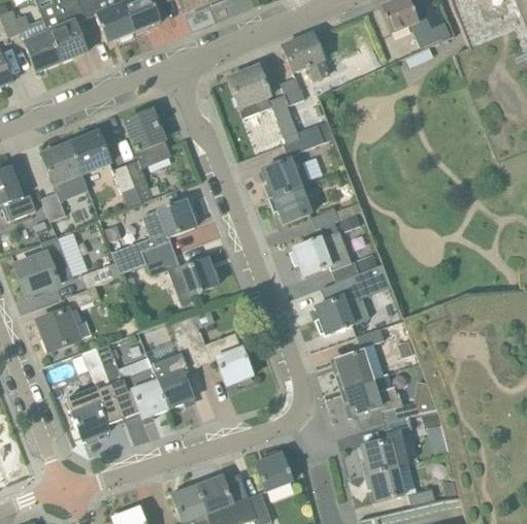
[(86,20),(78,0),(55,0),(56,2),(40,8),(44,18),(42,19),(59,61),(86,51),(75,24),(86,20)]
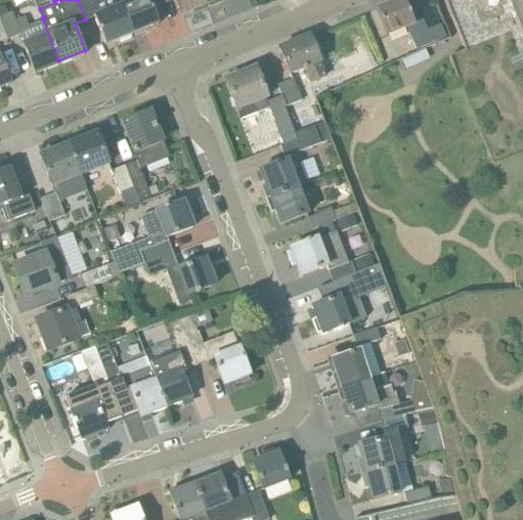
[(133,31),(121,0),(78,0),(85,19),(95,14),(106,42),(133,31)]
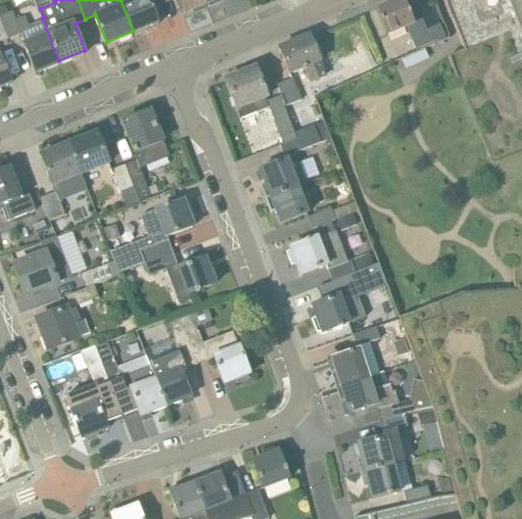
[(121,0),(133,31),(159,20),(152,0),(121,0)]
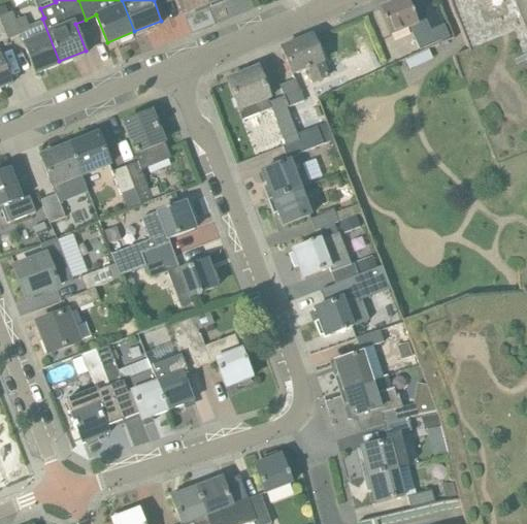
[(209,1),(208,0),(178,0),(183,11),(196,6),(197,9),(207,4),(206,2),(209,1)]
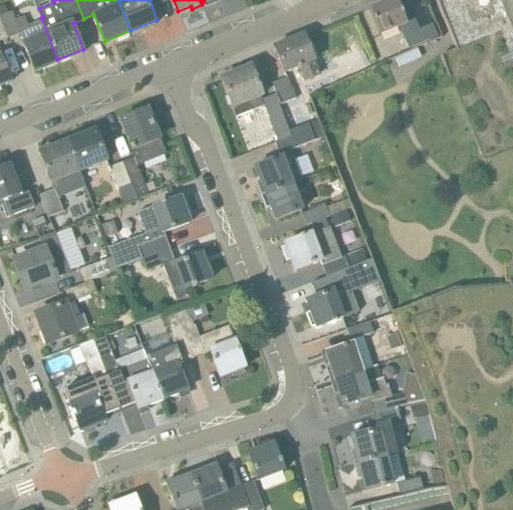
[(380,33),(400,25),(408,21),(399,0),(385,0),(369,6),(380,33)]
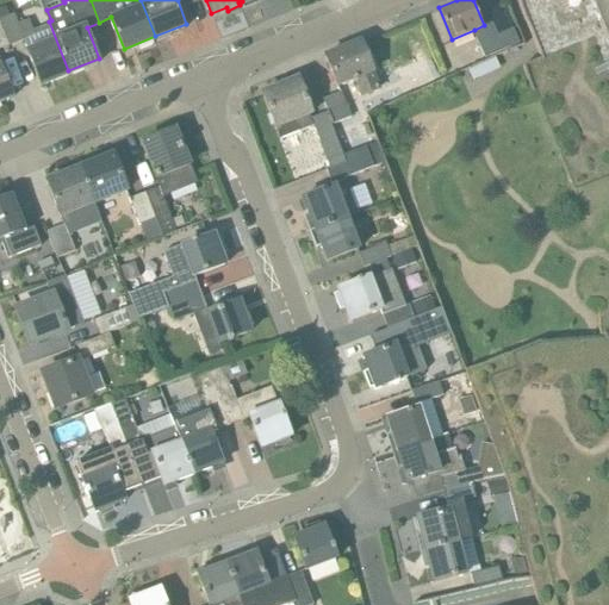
[(523,0),(544,54),(526,61),(575,186),(608,170),(608,334),(604,335),(607,363),(608,363),(608,0),(523,0)]
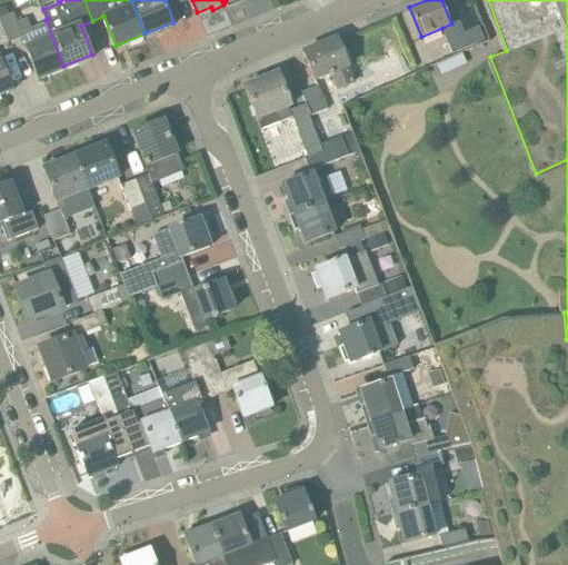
[(0,15),(12,10),(8,1),(0,5),(0,15)]
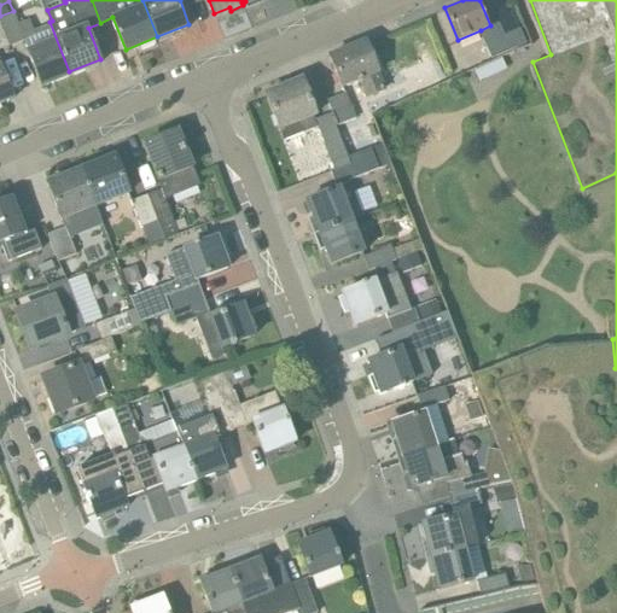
[(69,71),(50,22),(35,28),(30,16),(19,21),(15,11),(13,11),(0,16),(0,17),(1,18),(11,45),(24,39),(42,82),(69,71)]
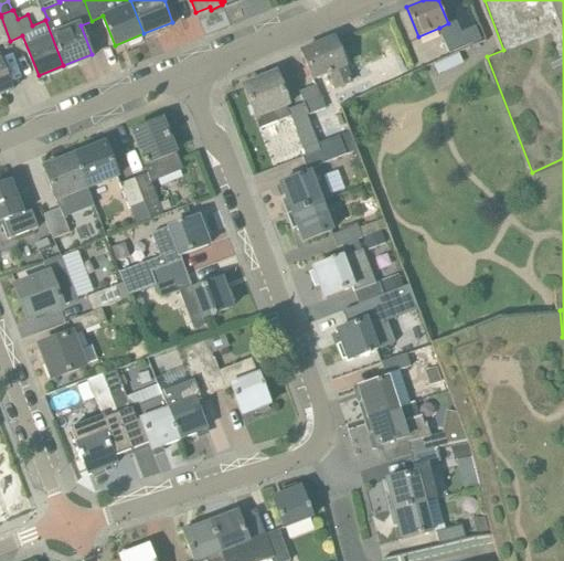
[(0,50),(0,44),(10,41),(1,17),(0,17),(0,91),(13,86),(0,55),(1,54),(0,50)]
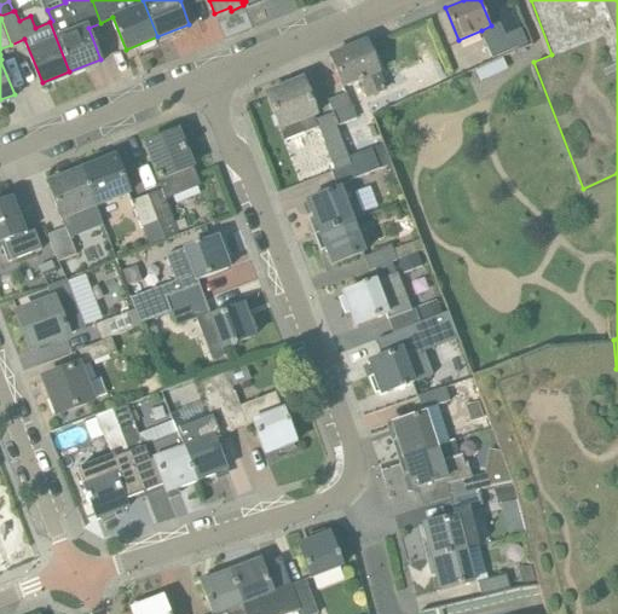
[(527,40),(521,25),(506,33),(486,40),(492,54),(527,40)]
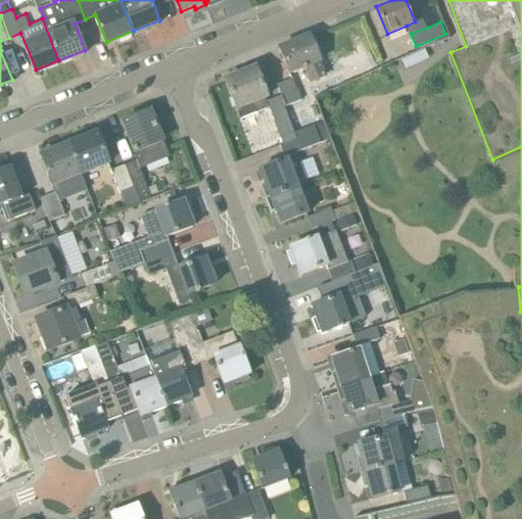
[(327,75),(310,34),(280,45),(291,73),(304,67),(310,81),(327,75)]
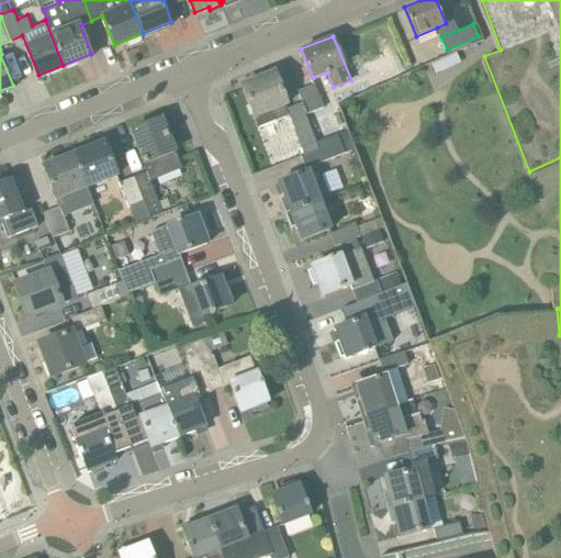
[(401,73),(395,62),(383,66),(389,78),(401,73)]
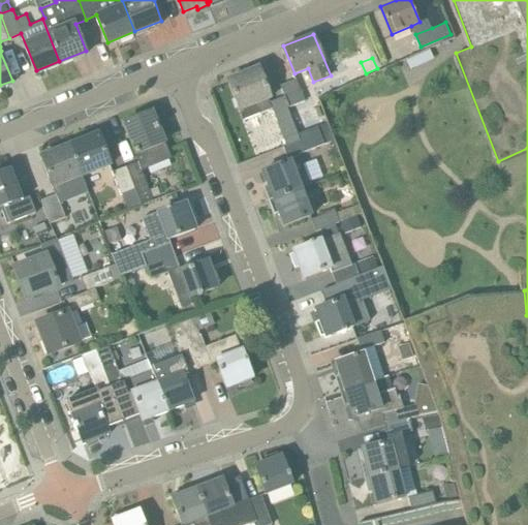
[(299,129),(289,104),(284,93),(272,98),(258,65),(228,79),(235,92),(234,92),(244,118),(272,105),(286,143),(299,137),(297,130),(299,129)]
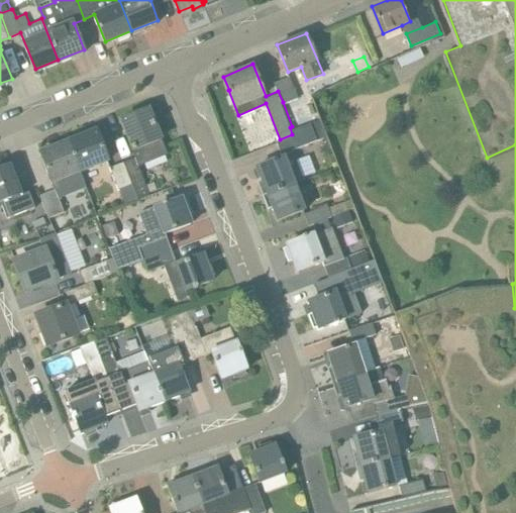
[(278,91),(283,102),(296,97),(288,76),(275,81),(278,91)]
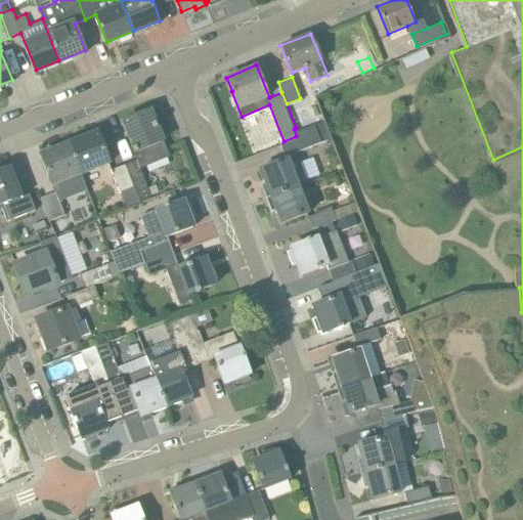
[(320,112),(316,102),(307,105),(310,115),(320,112)]
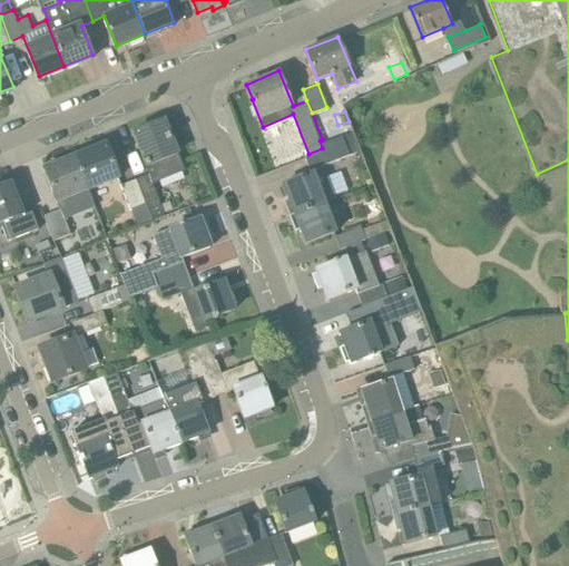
[(166,214),(165,212),(160,202),(153,179),(182,167),(163,119),(135,130),(150,172),(137,177),(147,202),(153,216),(153,218),(166,214)]
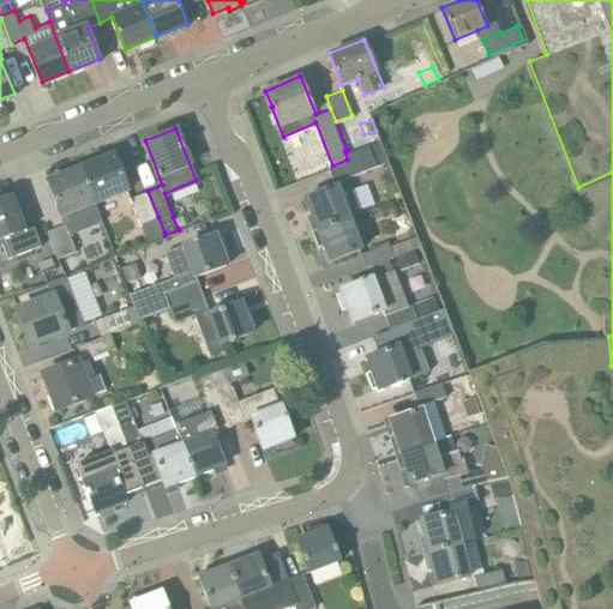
[(318,229),(350,215),(360,211),(347,175),(386,161),(379,140),(370,143),(370,144),(347,152),(347,150),(344,151),(347,160),(332,166),(329,167),(336,186),(306,197),(318,229)]
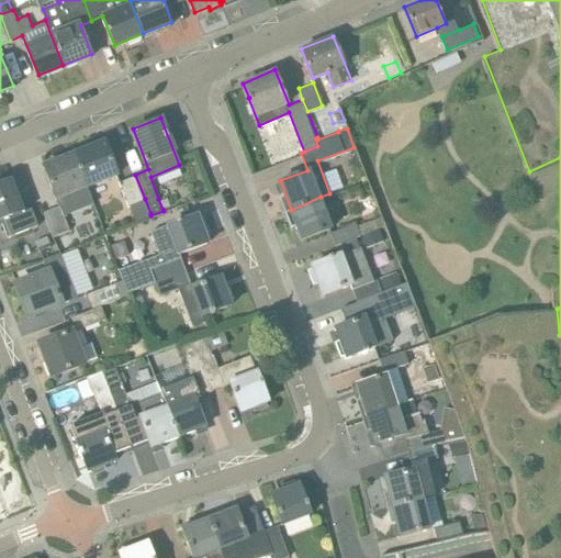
[(75,152),(88,186),(119,174),(104,140),(75,152)]
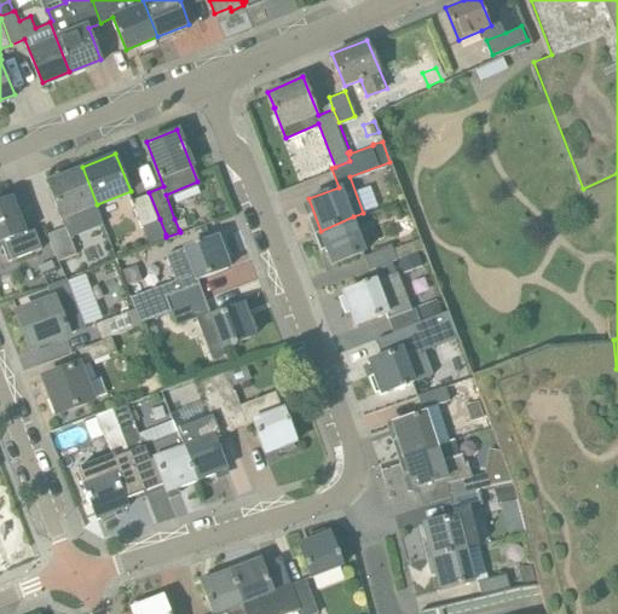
[(104,222),(97,204),(82,167),(47,180),(63,219),(64,219),(67,224),(48,231),(59,259),(78,252),(71,236),(104,222)]
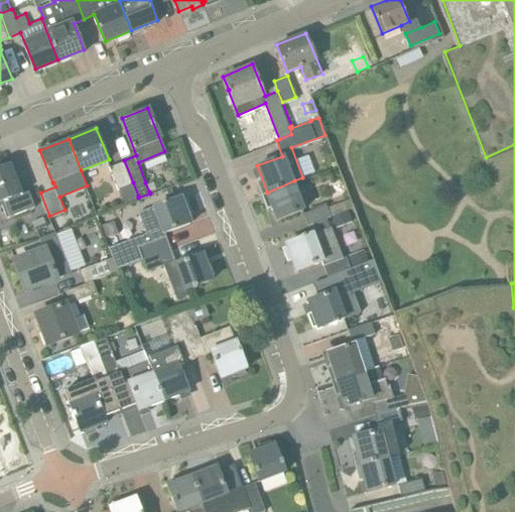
[(313,154),(301,159),(307,175),(319,171),(313,154)]
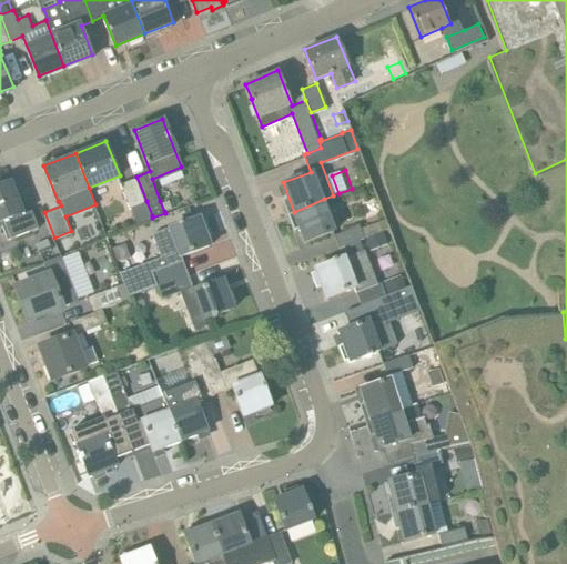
[(139,204),(147,201),(137,177),(121,182),(130,207),(139,204)]
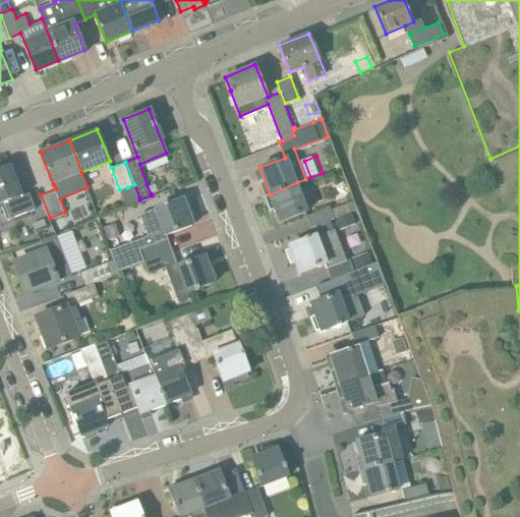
[(22,195),(10,164),(0,168),(0,204),(2,203),(8,217),(36,206),(31,192),(22,195)]
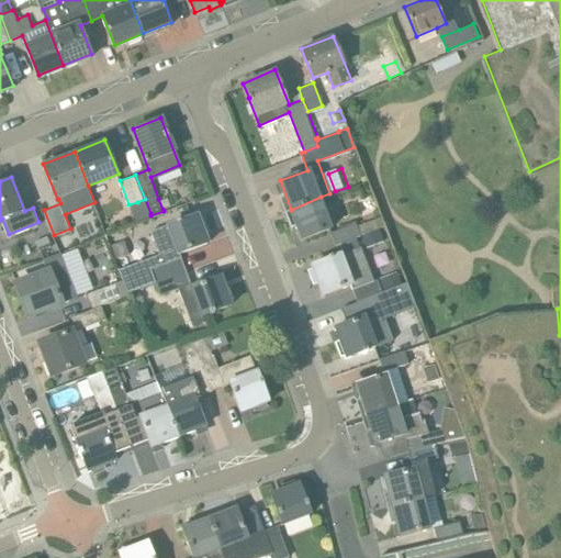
[(158,199),(163,209),(170,205),(166,196),(158,199)]
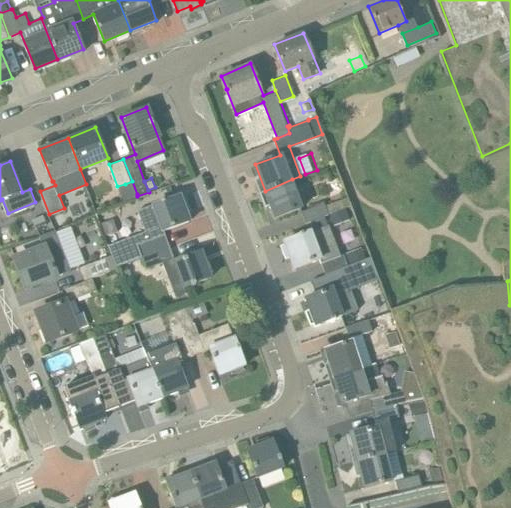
[(292,179),(265,191),(275,217),(303,207),(292,179)]
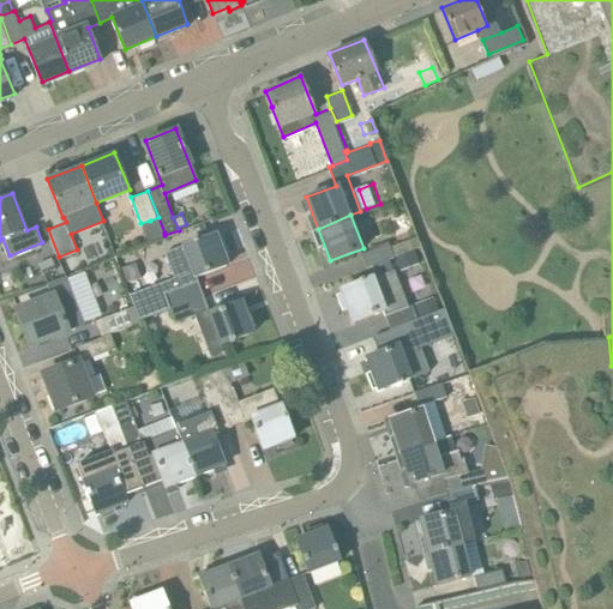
[(156,236),(164,233),(158,217),(150,221),(156,236)]
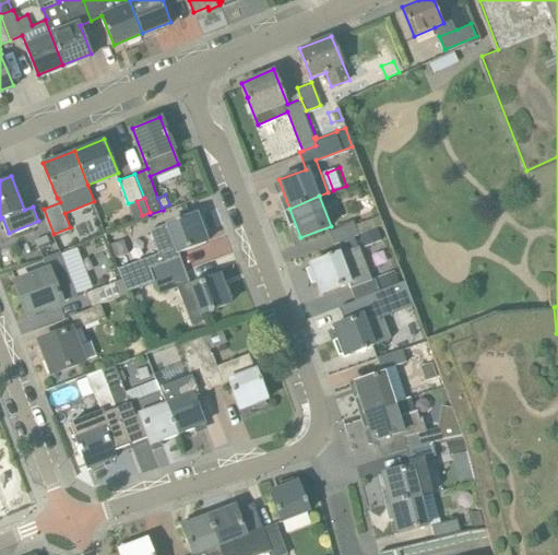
[(176,251),(206,239),(197,212),(165,224),(152,229),(159,250),(118,266),(128,288),(154,278),(150,266),(177,256),(176,251)]
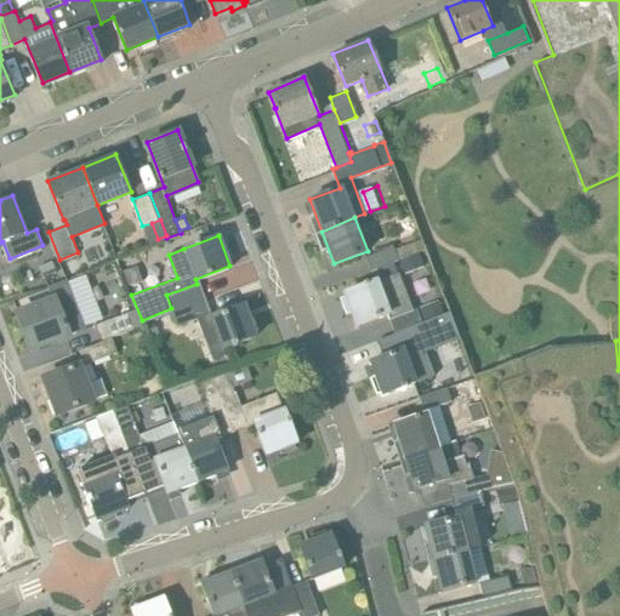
[(394,247),(398,256),(416,250),(413,240),(394,247)]
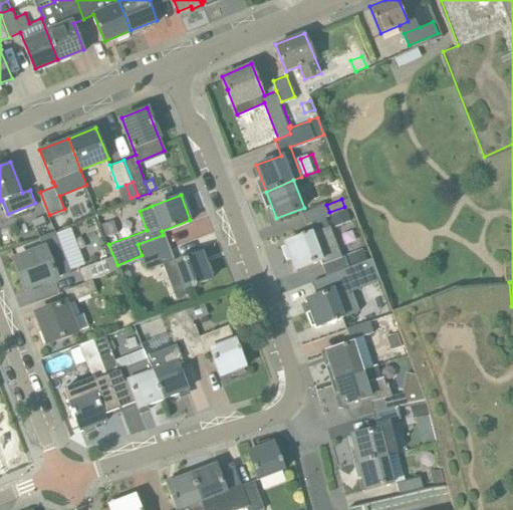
[(326,215),(329,214),(329,212),(326,205),(325,202),(303,210),(307,222),(312,220),(326,215)]
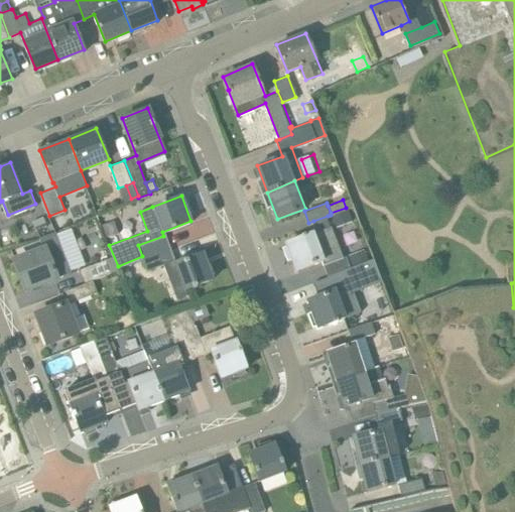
[(333,214),(337,226),(353,220),(348,208),(333,214)]
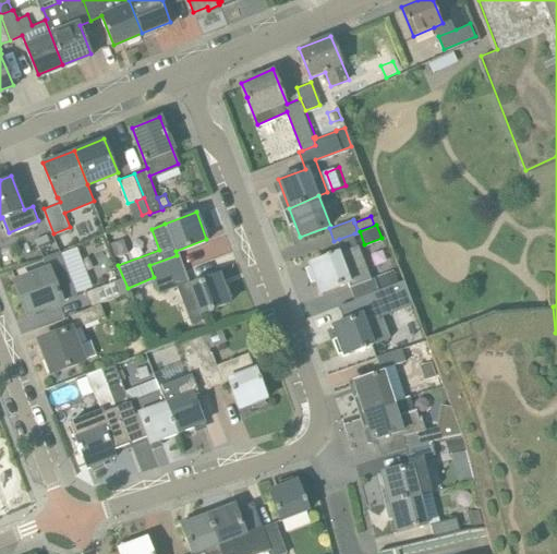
[(47,231),(36,237),(41,248),(52,242),(47,231)]
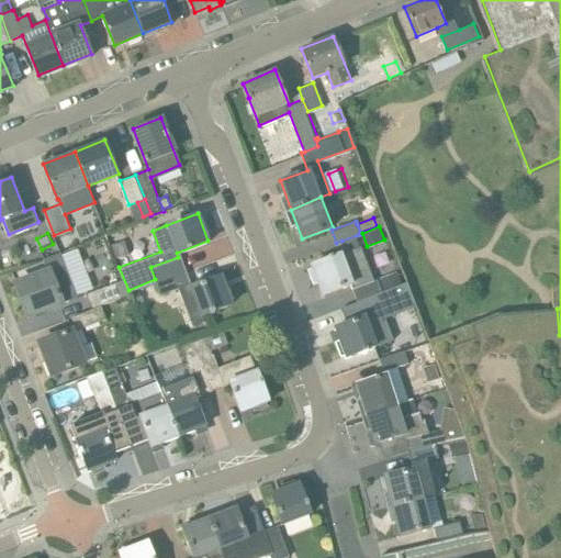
[(360,245),(357,236),(357,235),(341,241),(346,252),(312,265),(323,294),(350,283),(357,299),(382,289),(378,278),(373,279),(360,245)]
